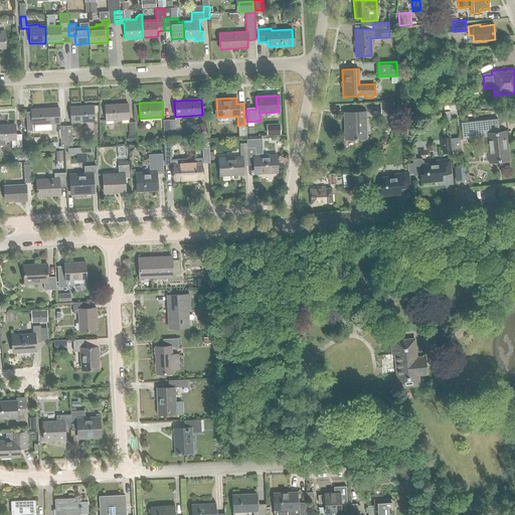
[(392,114),(392,103),(380,103),(380,115),(392,114)]
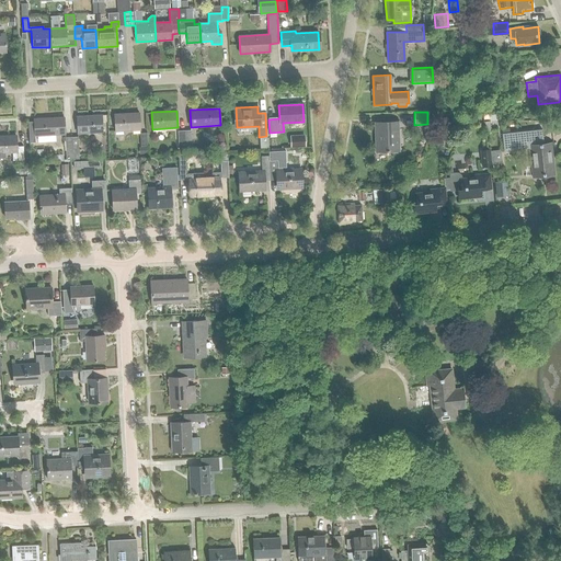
[(140,129),(139,113),(114,114),(115,132),(140,129)]
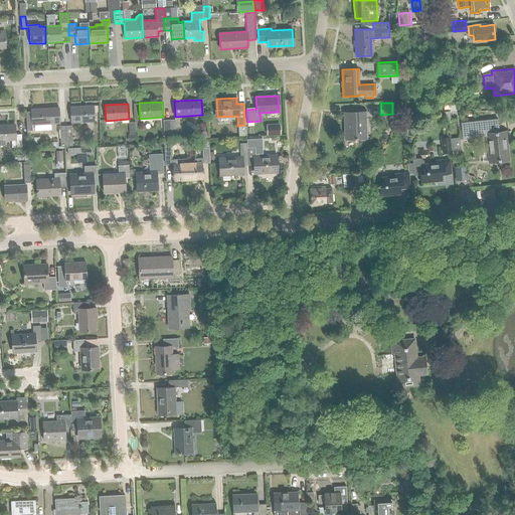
[(94,121),(94,106),(70,107),(71,123),(94,121)]
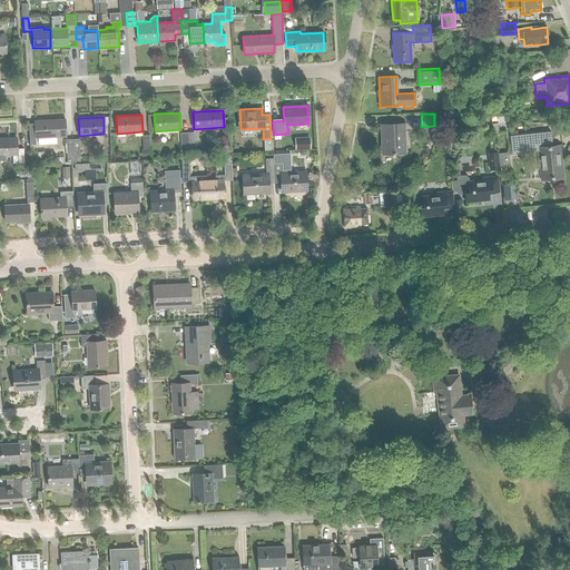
[(30,146),(36,145),(36,138),(66,136),(65,119),(35,121),(35,124),(29,124),(30,146)]
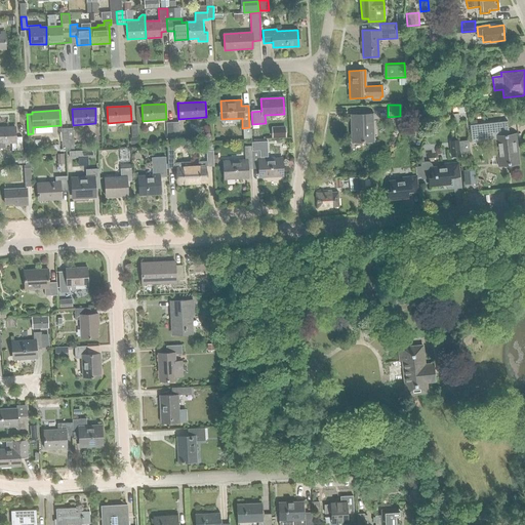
[(372,142),(371,114),(351,115),(352,142),(372,142)]
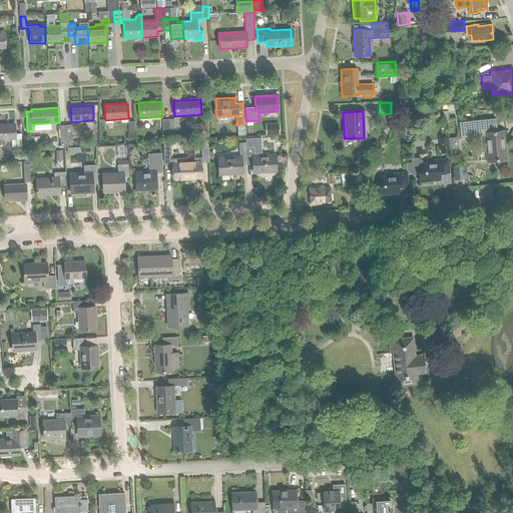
[(506,160),(504,141),(503,141),(502,131),(497,132),(495,119),(459,123),(461,138),(485,135),(487,162),(506,160)]
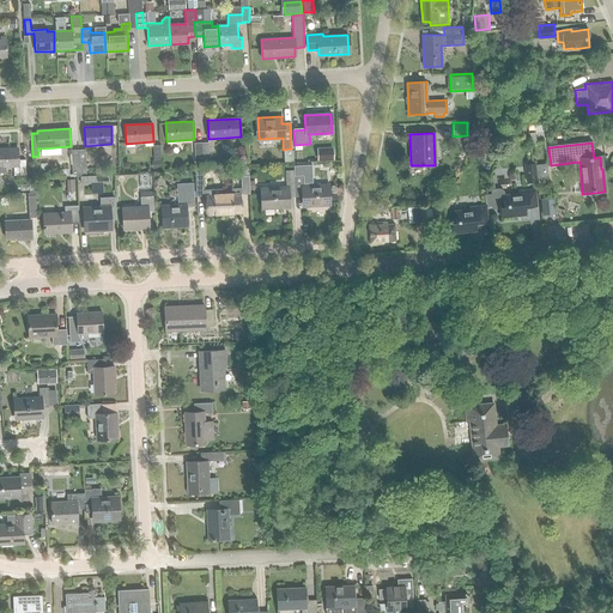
[(333,147),(316,149),(317,162),(334,161),(333,147)]
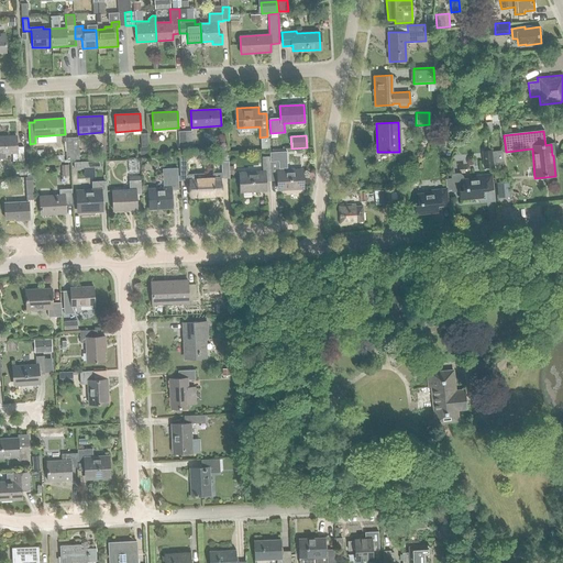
[(0,157),(4,158),(4,153),(12,152),(13,161),(24,159),(23,146),(17,147),(15,136),(0,136),(0,157)]
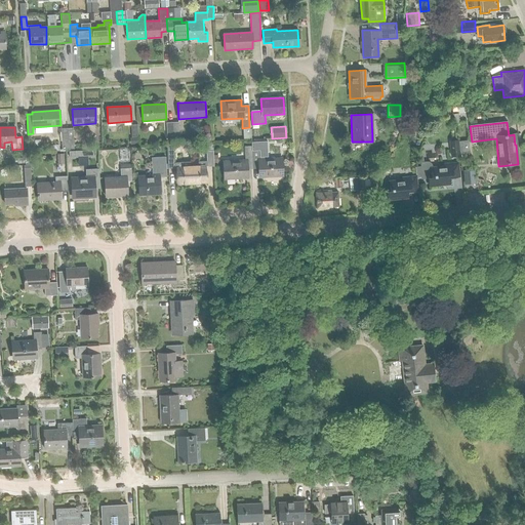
[(449,142),(451,156),(459,156),(457,140),(449,142)]
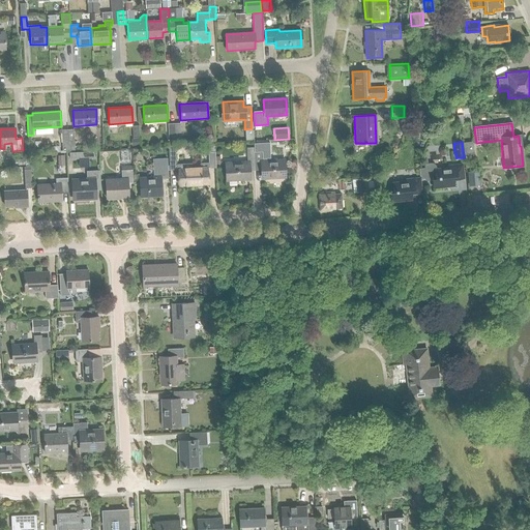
[(254,147),(255,171),(263,170),(263,180),(285,179),(284,159),(269,160),(268,145),(269,145),(269,143),(254,143),(254,147)]
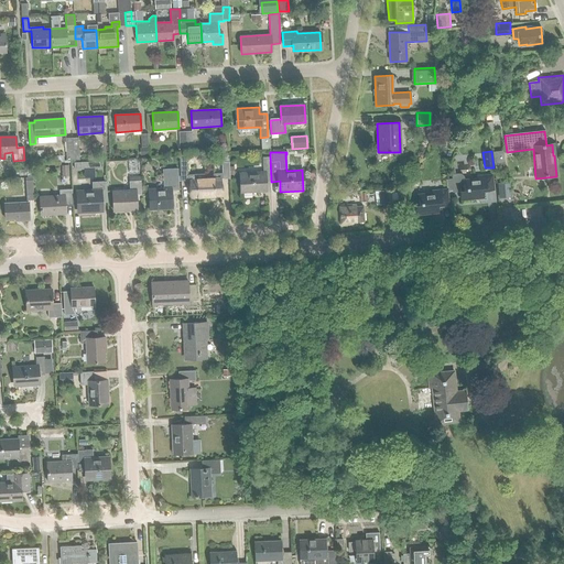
[(271,182),(270,156),(262,158),(263,171),(241,172),(242,194),(264,193),(264,182),(271,182)]
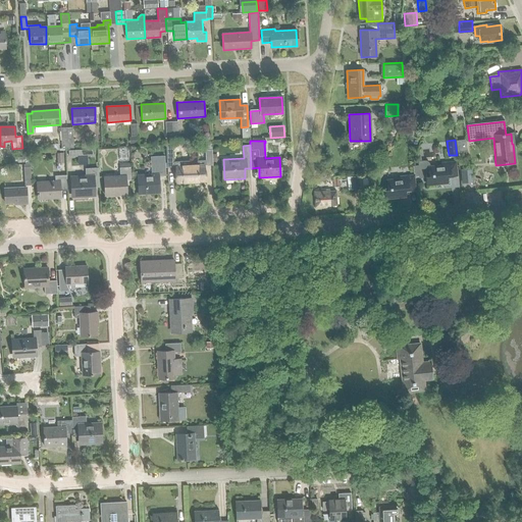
[(191,181),(190,166),(190,161),(174,162),(173,146),(166,146),(167,168),(175,168),(176,181),(191,181)]
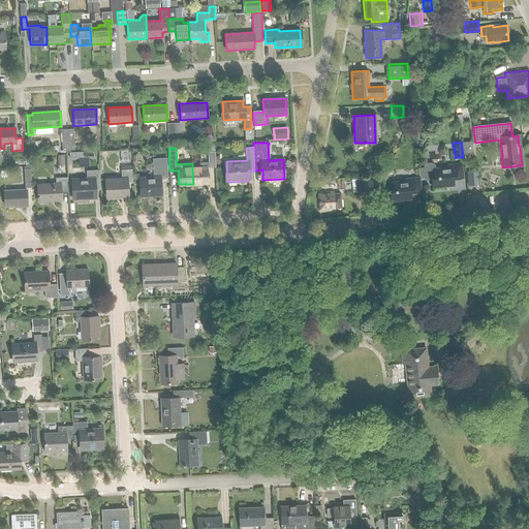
[(207,183),(207,168),(214,168),(213,153),(207,153),(207,163),(198,163),(198,168),(192,168),(193,184),(207,183)]
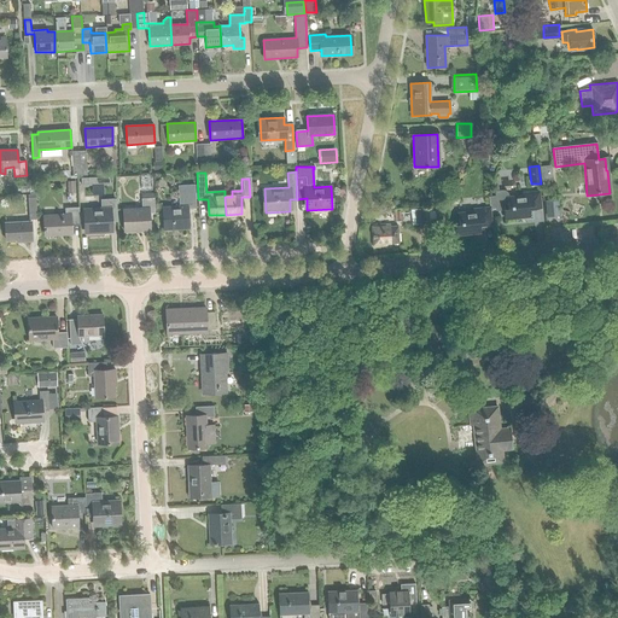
[(28,198),(35,197),(34,180),(29,180),(29,185),(23,185),(24,194),(28,194),(28,198)]
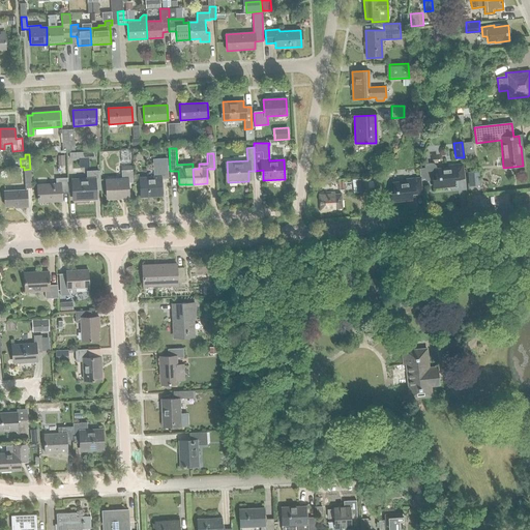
[(162,196),(160,178),(168,178),(167,158),(152,159),(153,177),(140,178),(141,197),(162,196)]
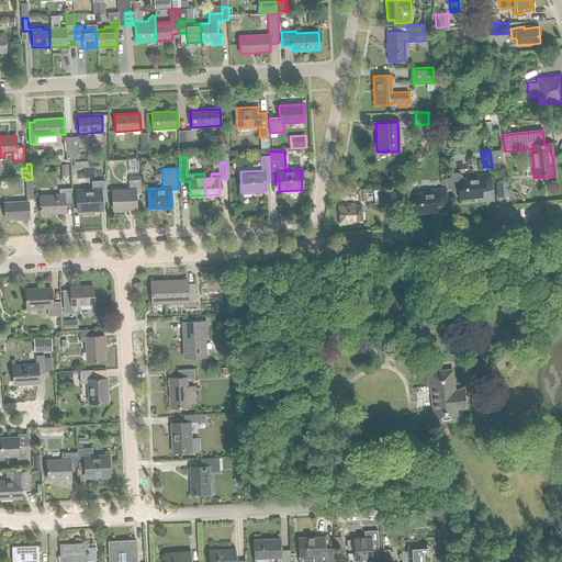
[(459,199),(481,197),(481,188),(484,188),(484,190),(492,189),(491,173),(481,175),(481,173),(475,175),(475,176),(475,179),(463,180),(462,177),(462,176),(462,175),(461,175),(460,173),(459,172),(458,172),(457,172),(450,173),(451,192),(459,191),(459,199)]
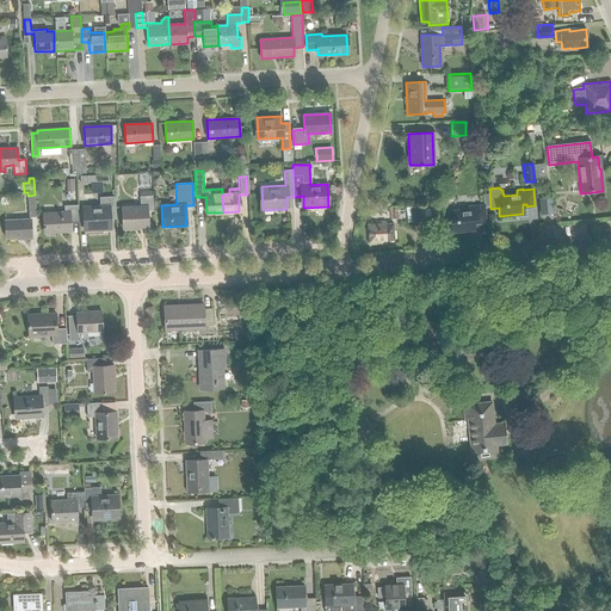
[(555,210),(554,195),(541,195),(541,210),(555,210)]
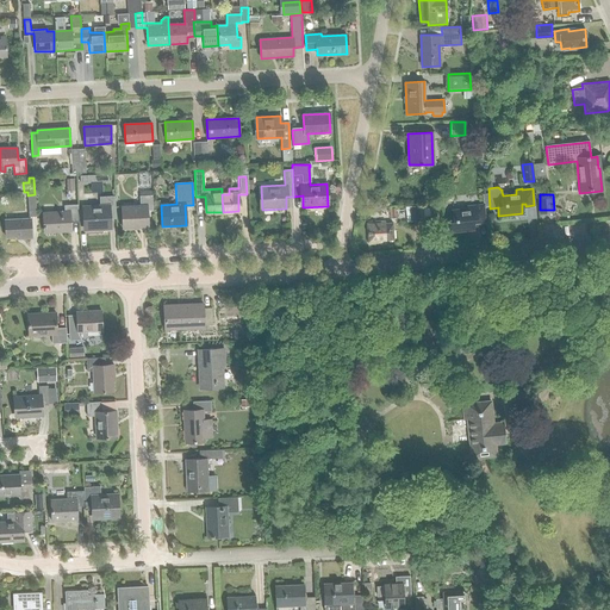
[(148,226),(145,210),(151,210),(150,195),(138,195),(139,205),(122,206),(123,228),(148,226)]
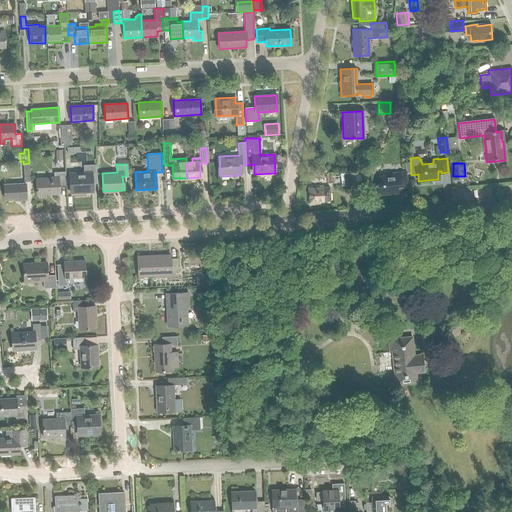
[(92,192),(91,183),(97,183),(96,165),(84,166),(84,173),(71,174),(72,193),(92,192)]
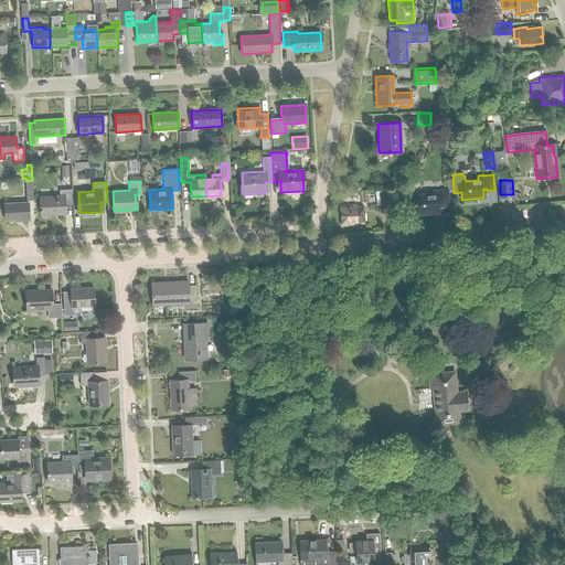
[(65,214),(64,205),(73,205),(72,190),(60,190),(60,195),(40,198),(41,215),(65,214)]
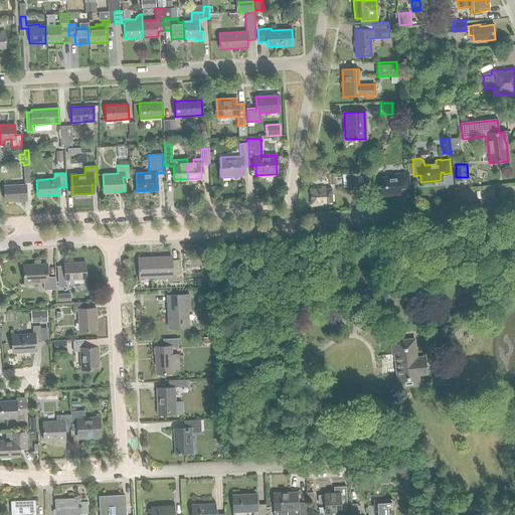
[(409,186),(407,173),(394,174),(394,177),(381,178),(382,186),(379,186),(379,195),(400,193),(399,185),(402,185),(402,187),(409,186)]
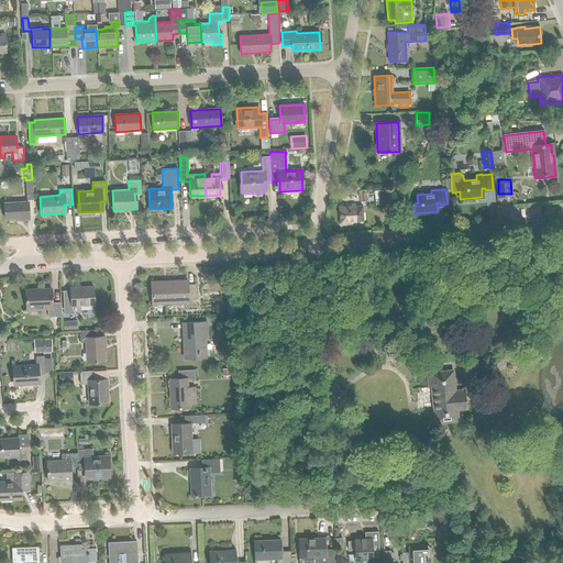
[(30,219),(28,202),(4,203),(4,219),(20,218),(20,220),(30,219)]
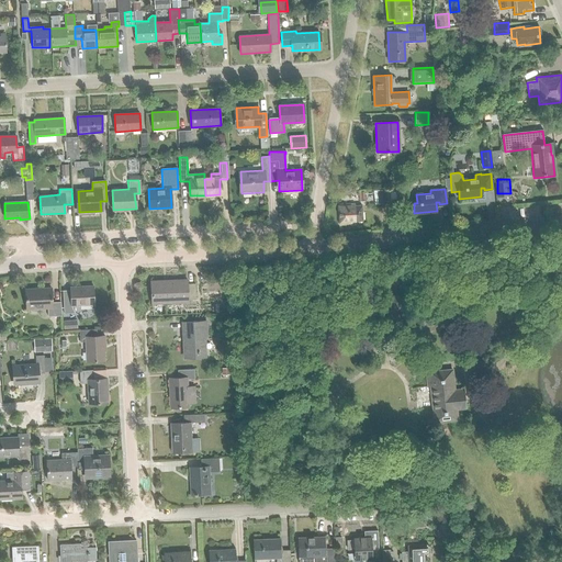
[(362,221),(361,205),(350,206),(349,204),(338,204),(339,225),(351,224),(351,222),(362,221)]
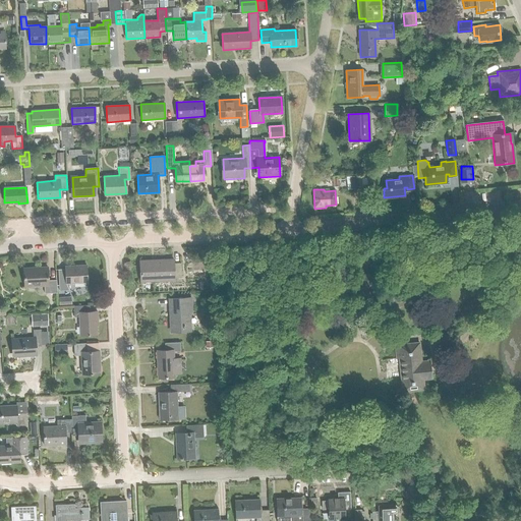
[(182,284),(180,257),(179,257),(180,264),(173,264),(173,259),(154,261),(154,263),(140,264),(140,257),(139,258),(140,286),(141,286),(141,282),(167,280),(167,278),(172,278),(172,285),(182,284)]
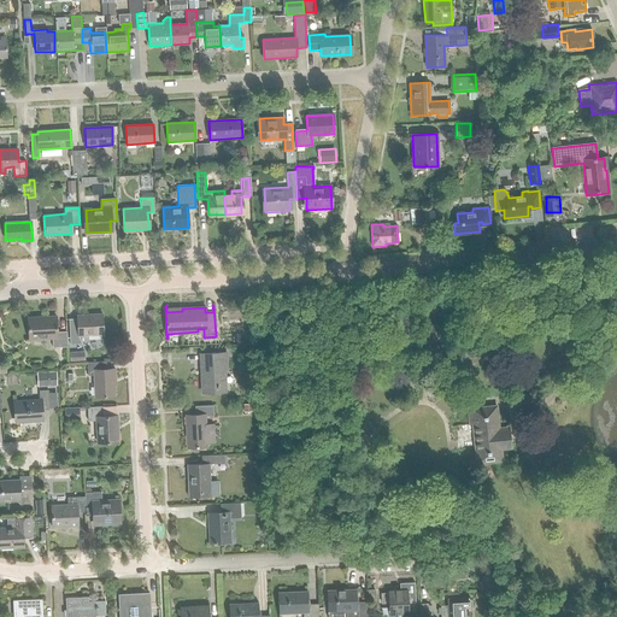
[(104,334),(103,313),(77,316),(77,328),(70,329),(71,345),(82,344),(82,336),(104,334)]
